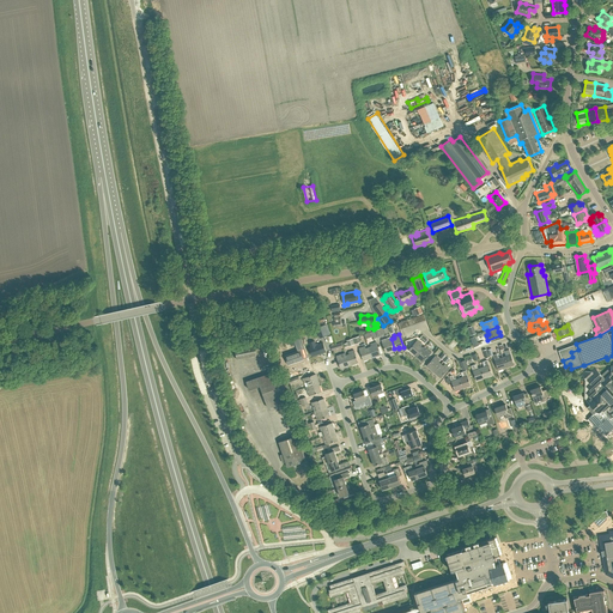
[(308,357),(301,338),(293,340),(298,351),(285,356),(289,365),(303,359),(303,358),(308,357)]
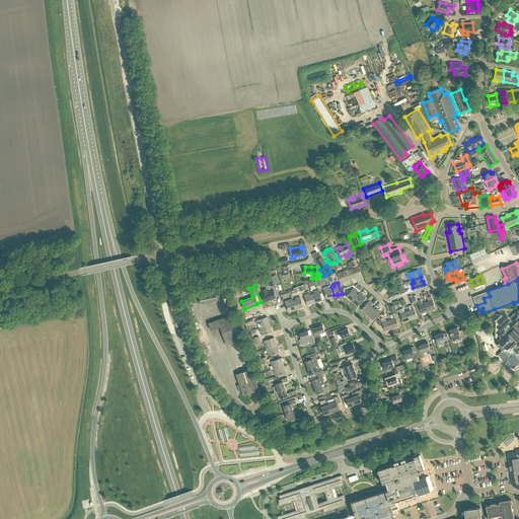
[(323,288),(327,299),(330,297),(334,295),(331,287),(328,288),(327,286),(323,288)]
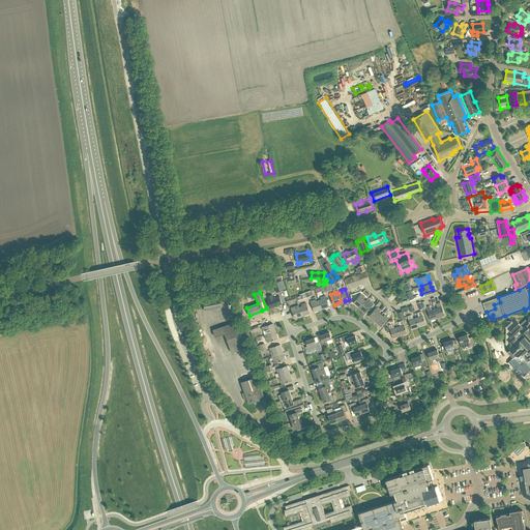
[(357,304),(360,306),(366,300),(364,298),(365,297),(361,294),(354,302),(357,305),(357,304)]
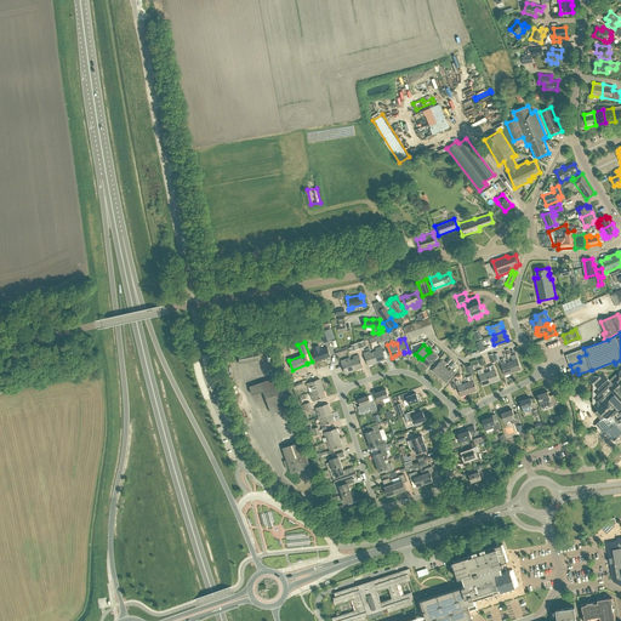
[(314,352),(313,352),(317,362),(331,355),(328,347),(320,349),(319,346),(313,347),(314,352)]
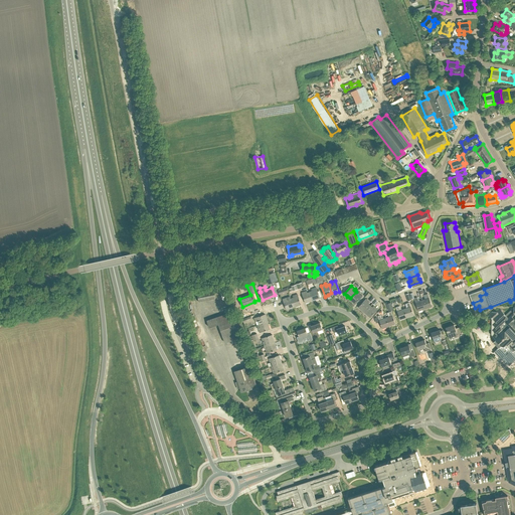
[(310,292),(313,300),(316,299),(317,299),(320,298),(316,288),(312,289),(312,291),(310,292)]
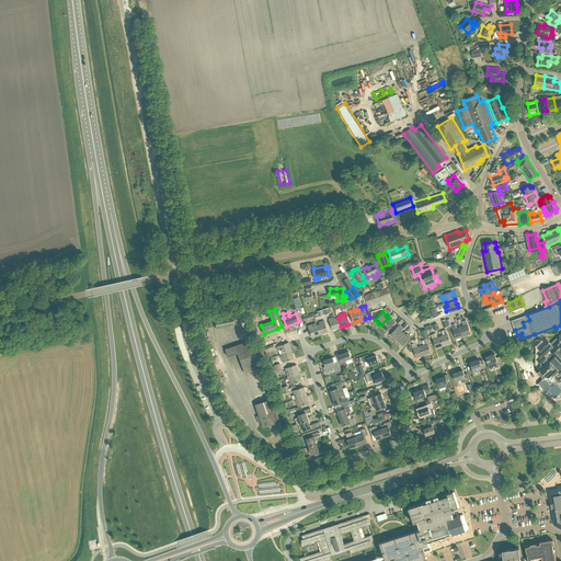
[(216,329),(235,324),(232,315),(214,318),(216,329)]
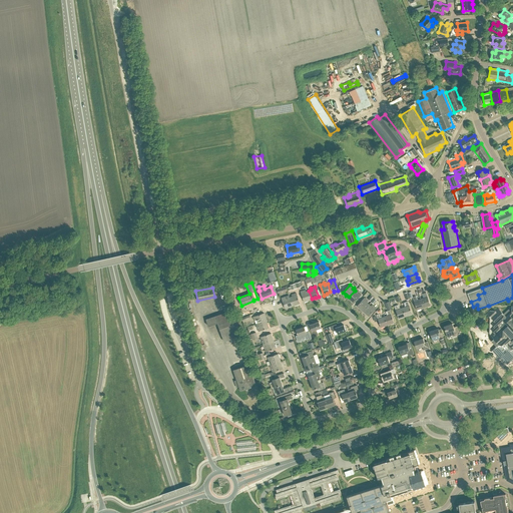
[(301,292),(305,302),(308,301),(308,300),(312,299),(309,291),(306,292),(306,290),(301,292)]
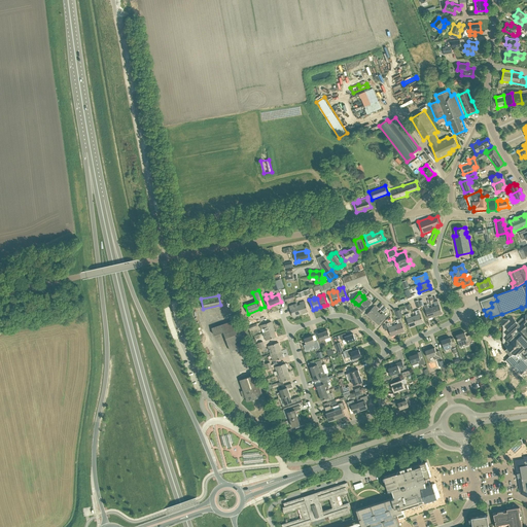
[(360,309),(363,311),(372,303),(367,300),(366,301),(364,299),(358,305),(361,308),(360,309)]
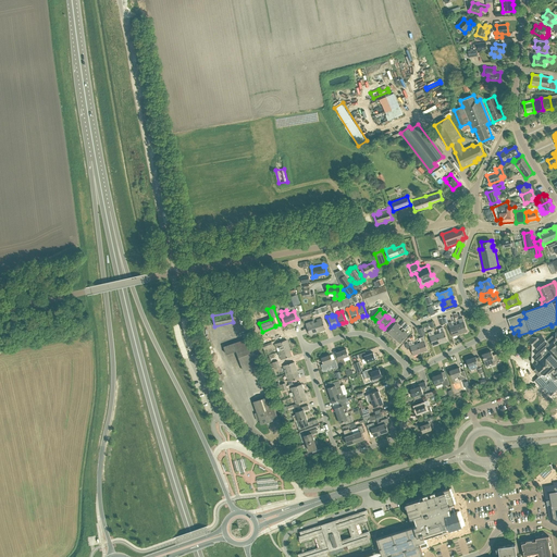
[(314,323),(318,332),(322,330),(322,331),(325,330),(322,318),(317,320),(318,322),(314,323)]
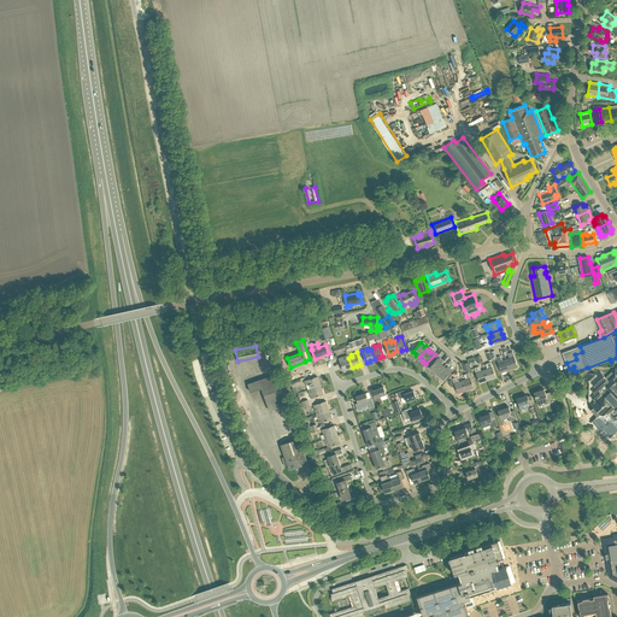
[(506,359),(510,370),(518,366),(513,352),(510,353),(511,357),(509,357),(510,358),(506,359)]
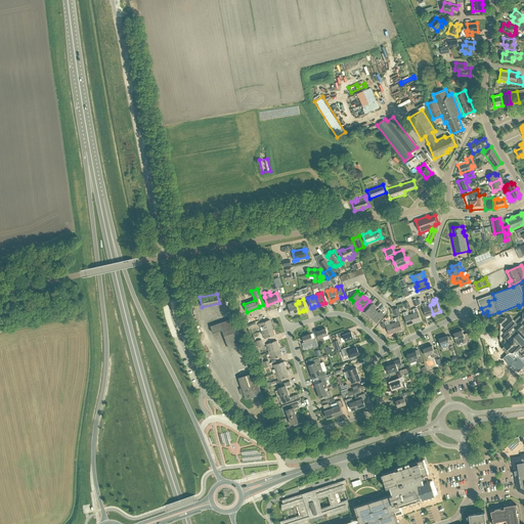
[(288,304),(292,315),(295,314),(295,313),(299,312),(296,304),(295,302),(288,304)]
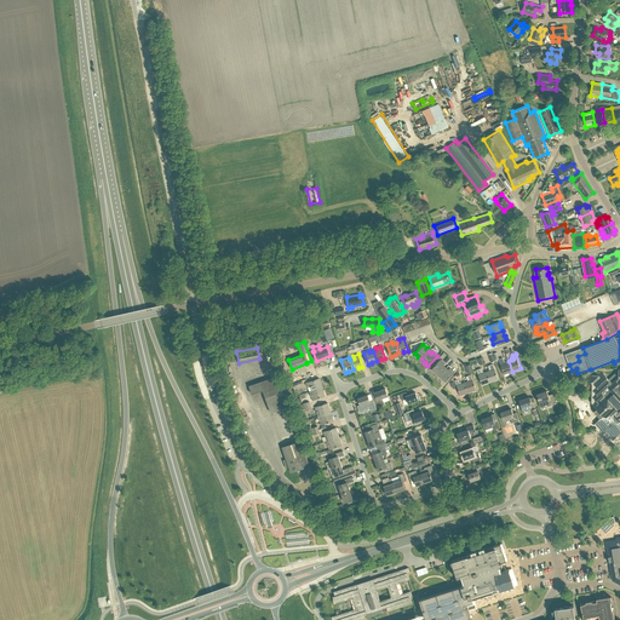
[(499,360),(504,374),(512,372),(509,361),(505,362),(505,361),(504,361),(503,359),(499,360)]
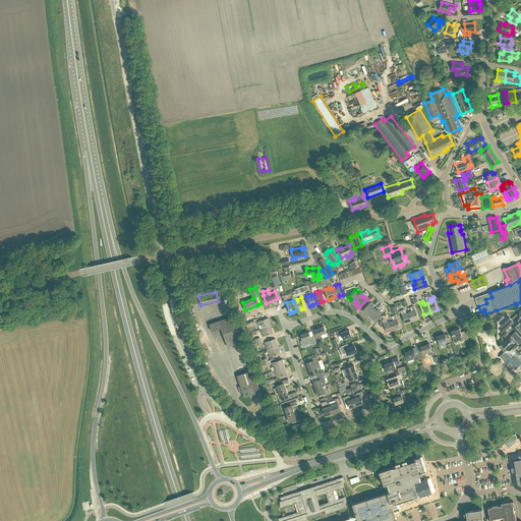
[(366,312),(369,315),(375,308),(373,307),(374,305),(370,302),(363,310),(366,313),(366,312)]
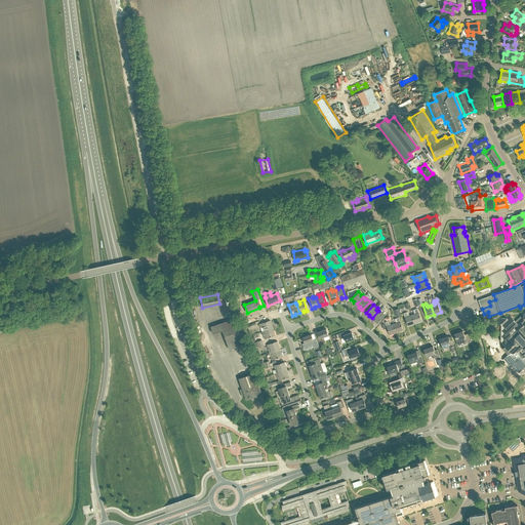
[(412,315),(415,324),(422,321),(417,309),(414,310),(416,313),(414,313),(415,314),(412,315)]
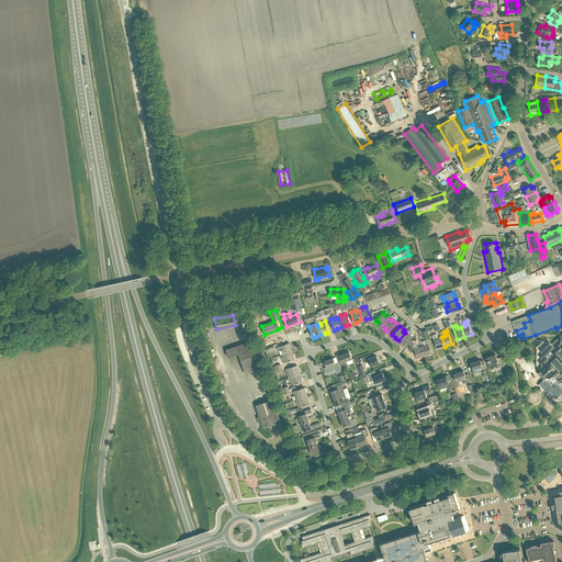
[(402,344),(404,346),(413,337),(408,334),(407,335),(405,333),(398,340),(402,343),(402,344)]
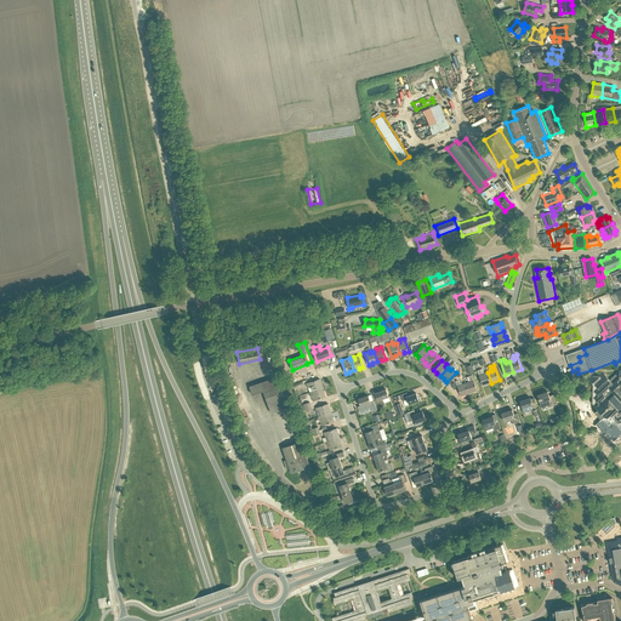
[(483,386),(491,383),(488,372),(484,374),(484,372),(483,372),(482,369),(478,370),(483,386)]
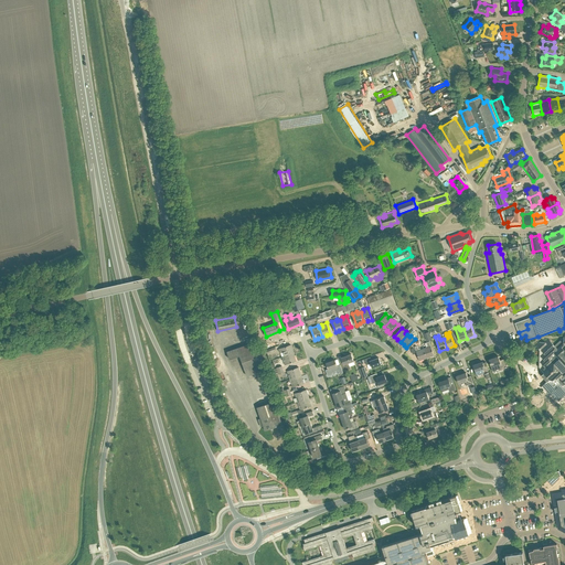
[(564,386),(564,336),(564,337),(564,343),(557,349),(550,340),(546,342),(540,342),(536,345),(540,349),(539,368),(544,373),(541,375),(547,382),(550,380),(556,380),(562,385),(561,386),(564,386)]
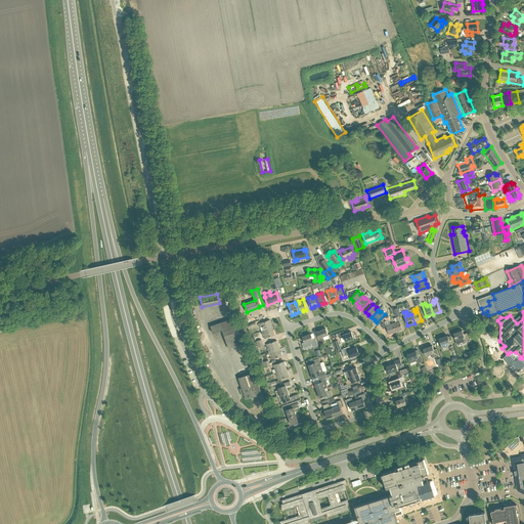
[(393,322),(396,332),(403,330),(398,316),(396,317),(397,320),(395,320),(396,322),(393,322)]
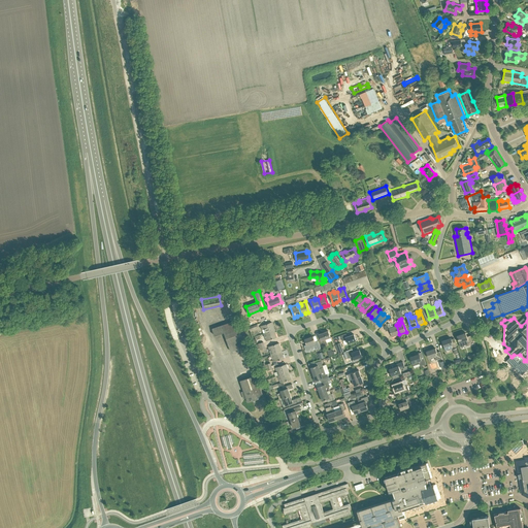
[(224,332),(231,351),(245,345),(237,320),(212,328),(215,335),(224,332)]
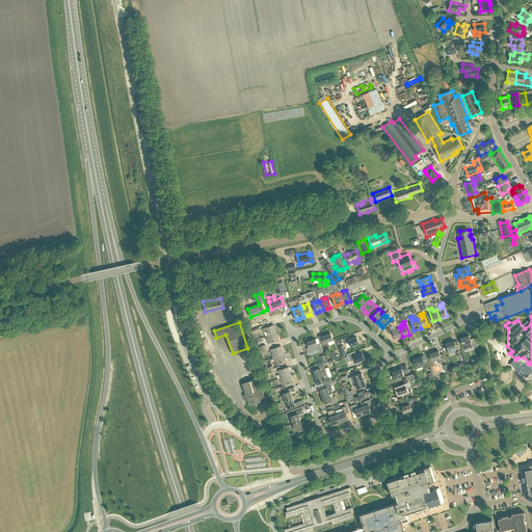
[(263,328),(266,337),(276,333),(274,328),(275,328),(274,325),(263,328)]
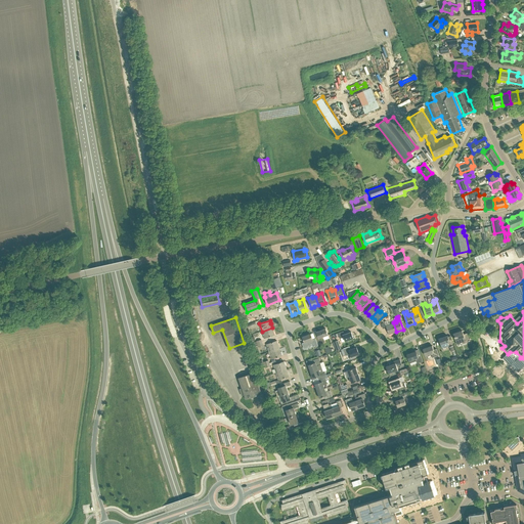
[(385,321),(389,335),(396,332),(393,322),(390,324),(390,322),(389,323),(388,320),(385,321)]
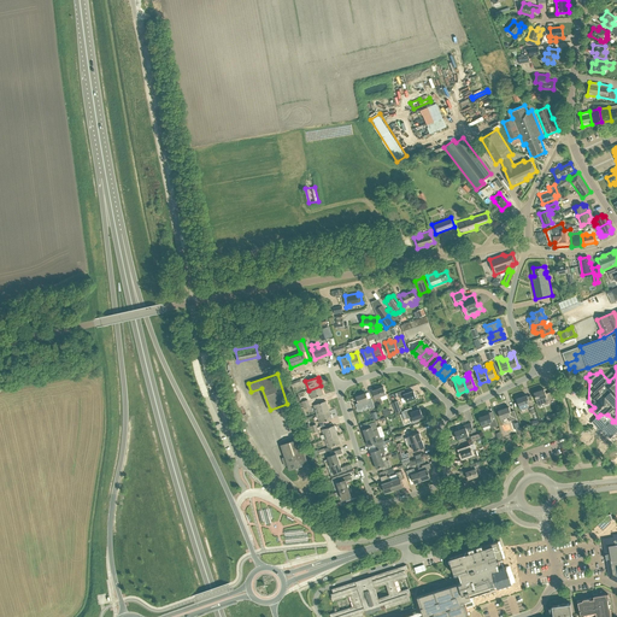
[(309,391),(311,399),(324,394),(323,389),(322,391),(321,386),(309,391)]
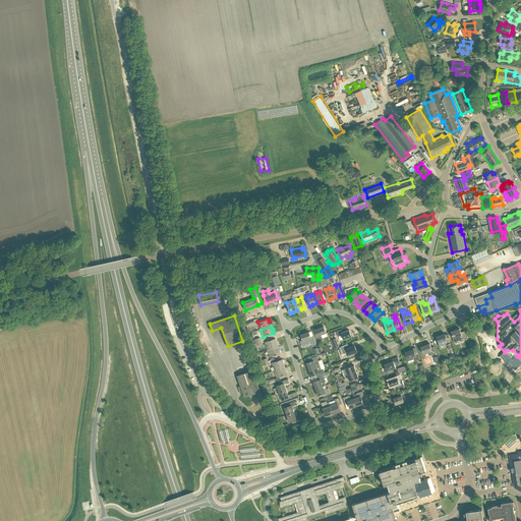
[(316,333),(313,334),(316,343),(323,341),(322,337),(323,337),(322,335),(326,333),(324,327),(315,330),(316,333)]
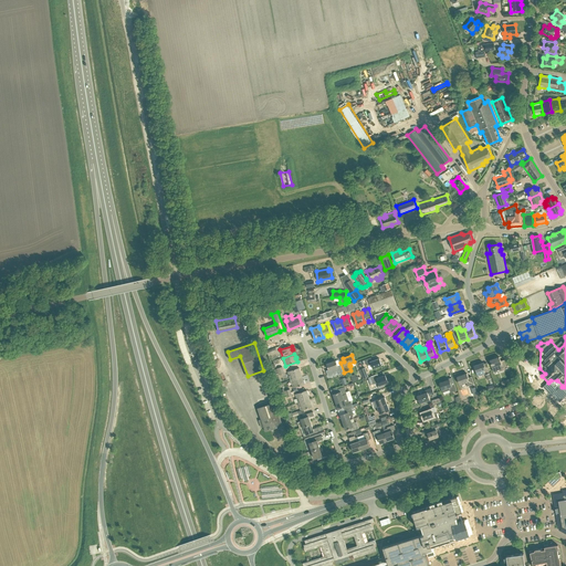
[(379,358),(373,360),(371,357),(365,359),(367,365),(371,364),(373,368),(383,365),(379,358)]
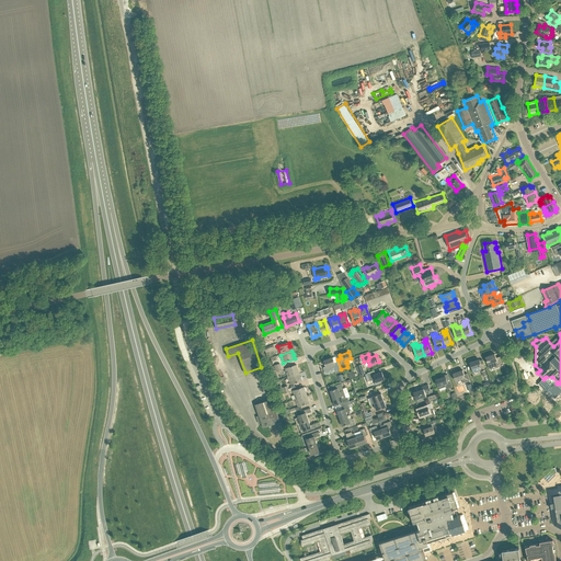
[(496,361),(497,366),(503,365),(501,356),(496,357),(495,354),(485,357),(488,364),(489,364),(489,365),(494,363),(494,362),(496,361)]
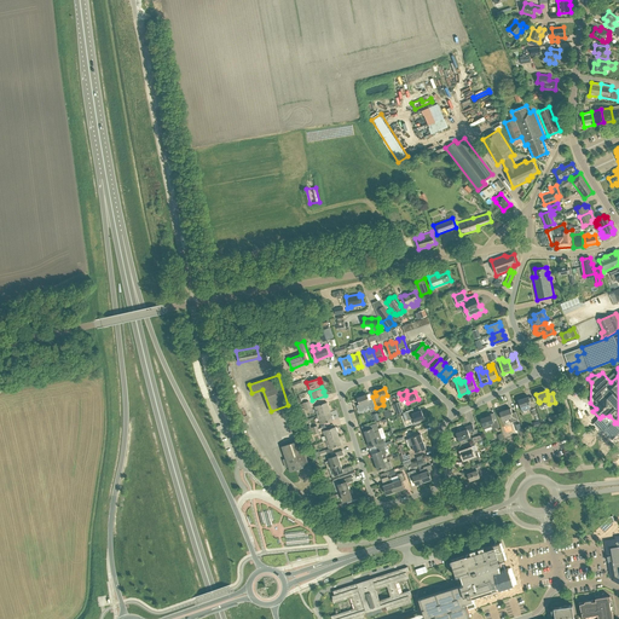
[(359,404),(357,405),(359,411),(365,410),(364,409),(370,406),(371,410),(376,408),(372,399),(370,400),(368,394),(358,398),(359,404)]
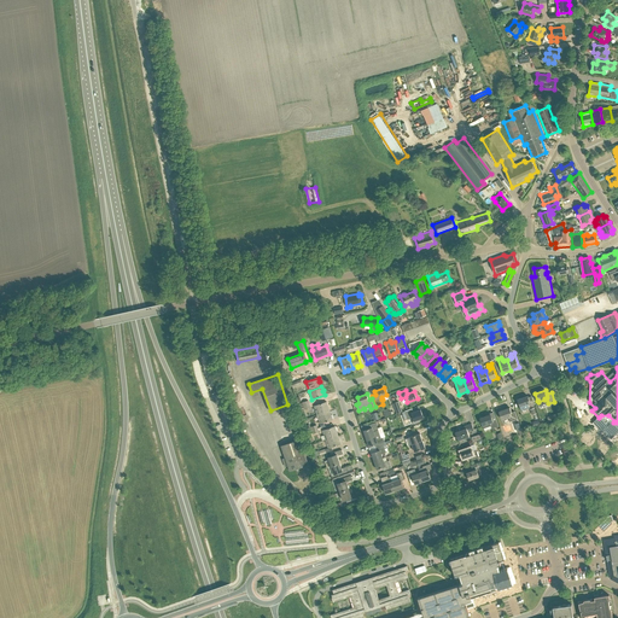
[(518,400),(520,407),(522,410),(535,406),(531,396),(529,397),(528,396),(518,400)]
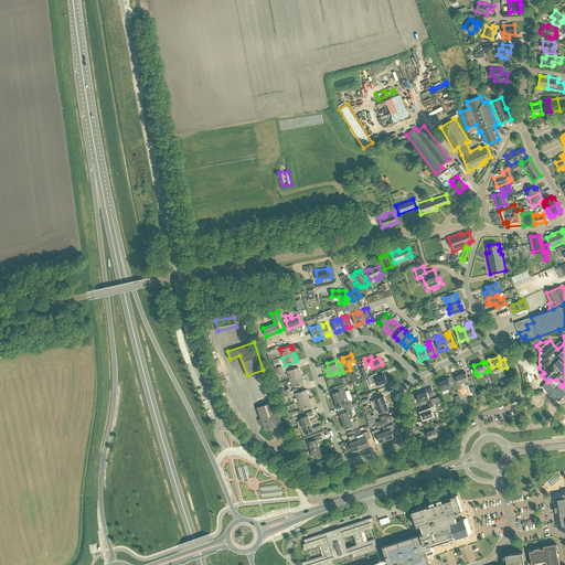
[(287,371),(290,380),(301,375),(299,372),(300,371),(299,368),(287,371)]
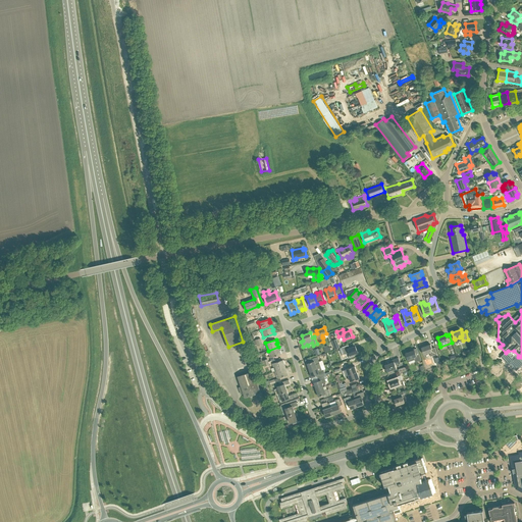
[(342,347),(340,348),(342,355),(349,353),(350,355),(348,356),(350,358),(355,356),(354,354),(358,353),(356,346),(349,349),(348,346),(348,345),(342,347)]
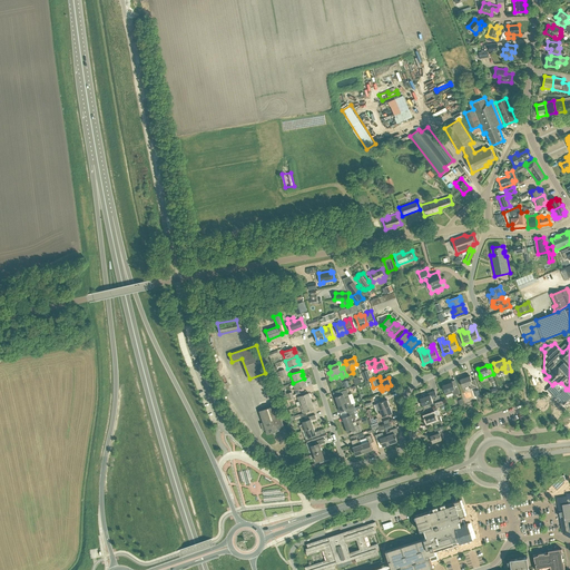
[(471,389),(478,386),(475,380),(472,381),(470,376),(461,380),(463,386),(470,384),(471,389)]
